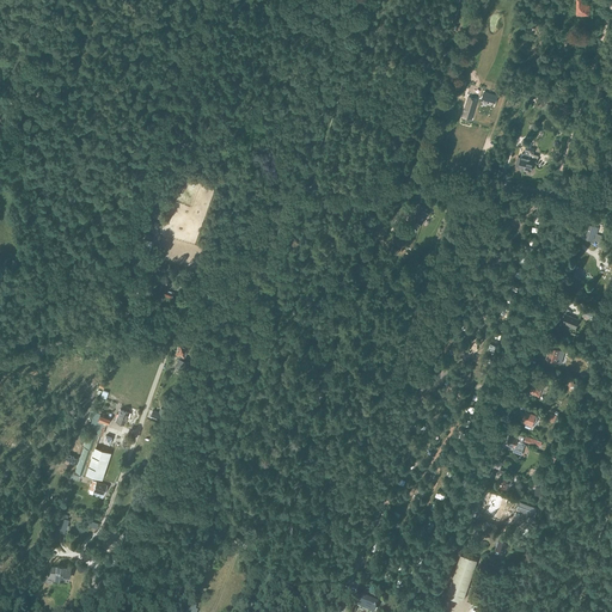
[(576,0),(576,14),(591,14),(591,5),(581,5),(581,0),(576,0)]
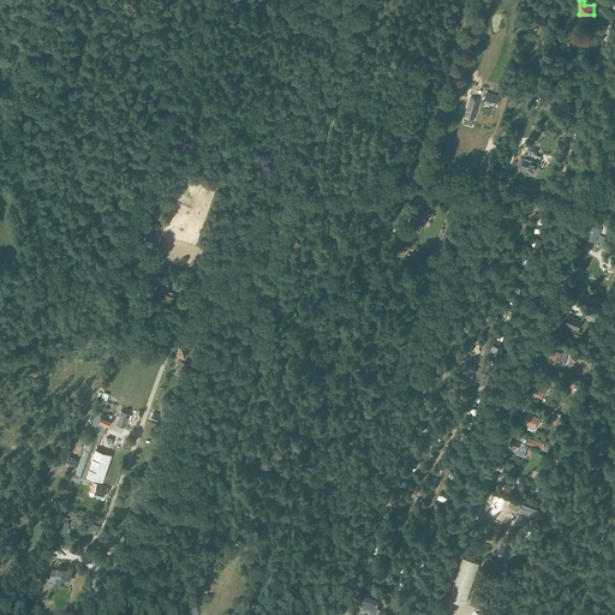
[(487,93),(485,99),(497,102),(500,96),(487,93)]
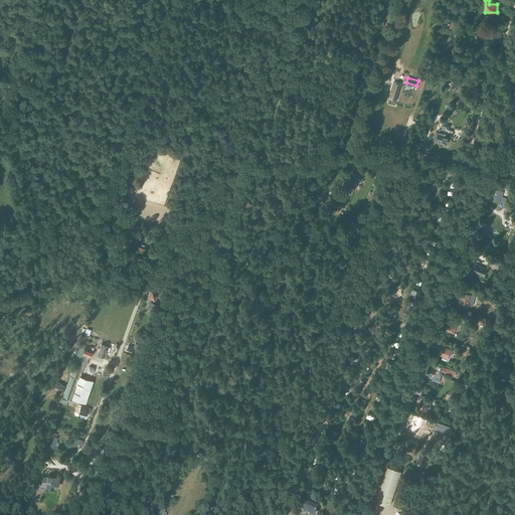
[(397,101),(401,88),(393,86),(389,98),(397,101)]
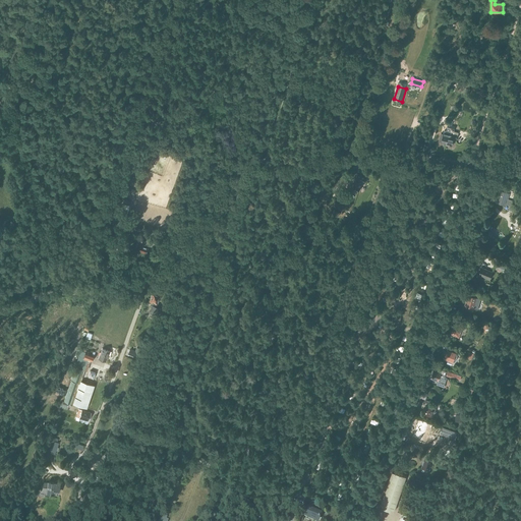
[(441,142),(447,145),(452,125),(453,122),(448,121),(447,124),(448,124),(446,130),(445,130),(444,133),(441,133),(439,141),(442,142),(441,142)]
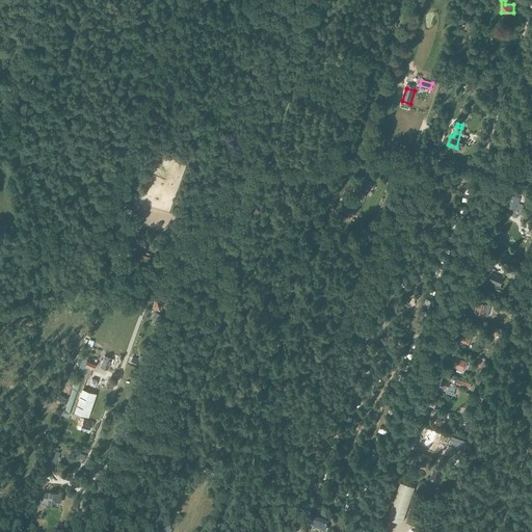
[(464,129),(461,128),(456,148),(461,149),(463,141),(466,142),(469,135),(463,134),(464,129)]
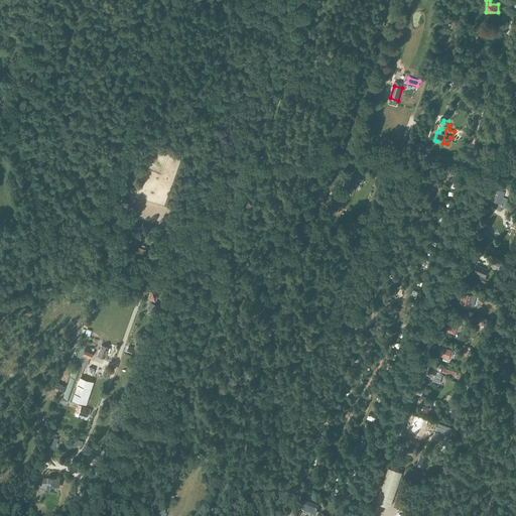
[(354,177),(353,180),(351,186),(357,188),(359,183),(359,182),(360,179),(360,180),(362,175),(355,172),(353,177),(354,177)]
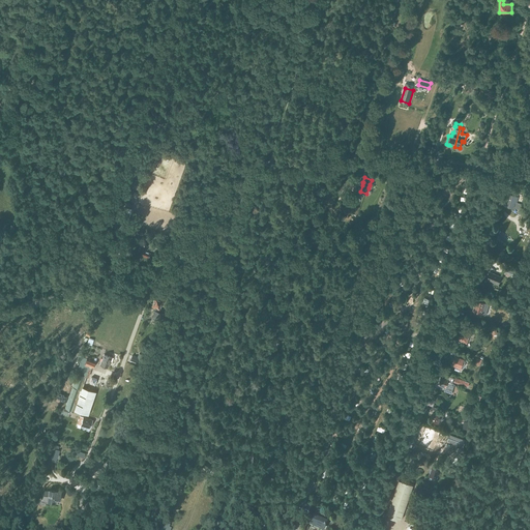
[(129,192),(127,198),(135,200),(136,194),(129,192)]
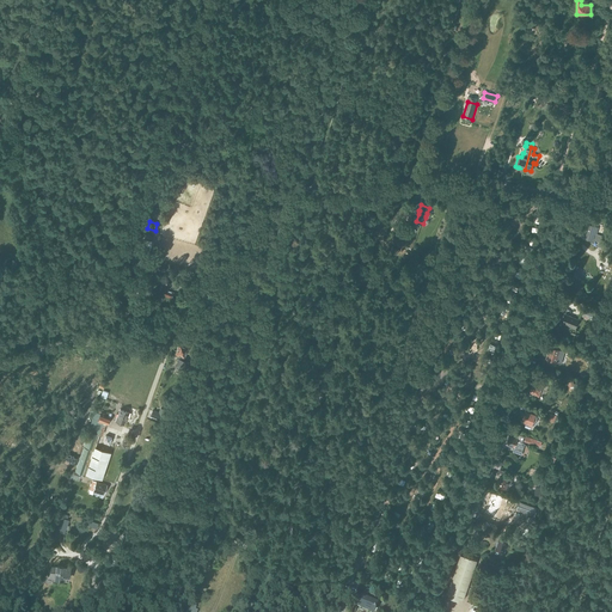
[(582,237),(591,239),(591,242),(598,244),(599,239),(597,238),(600,228),(585,224),(581,234),(583,234),(582,237)]
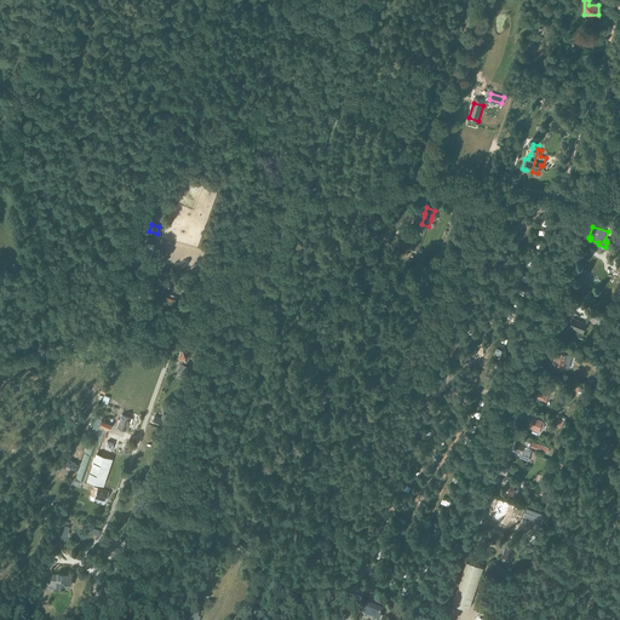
[(148,242),(144,256),(151,257),(155,245),(148,242)]
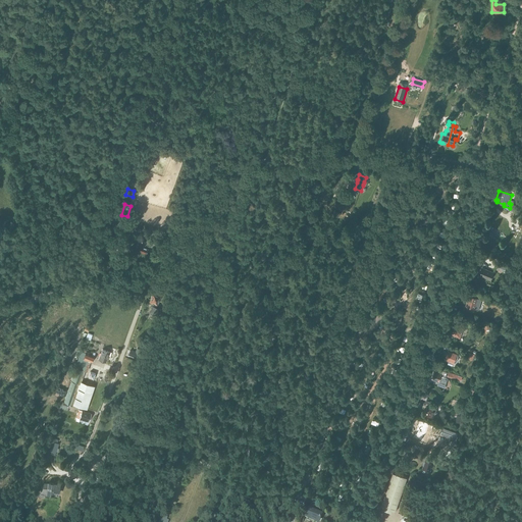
[(163,239),(157,243),(159,248),(166,245),(163,239)]
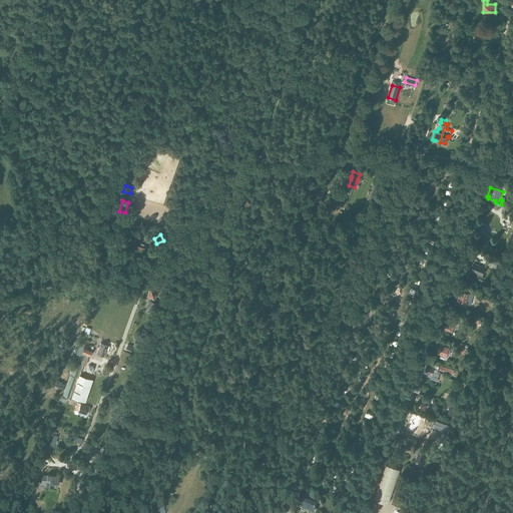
[(142,238),(136,235),(130,249),(137,252),(138,248),(143,250),(145,245),(140,243),(142,238)]
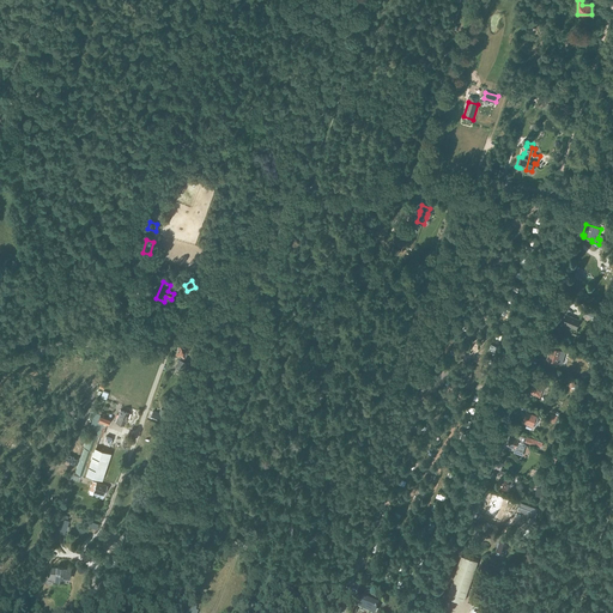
[(568,315),(564,323),(577,329),(581,320),(568,315)]
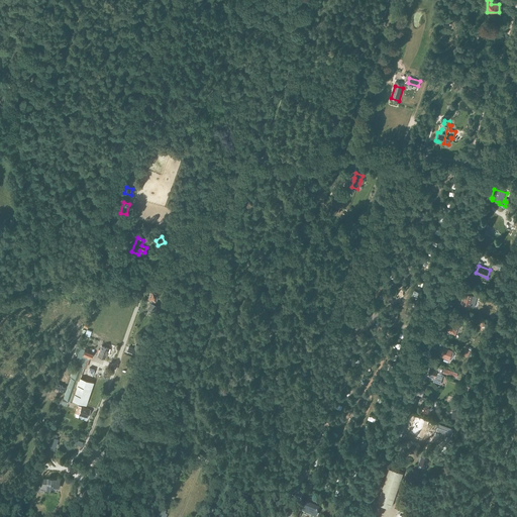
[(373,298),(378,300),(383,287),(378,285),(373,298)]
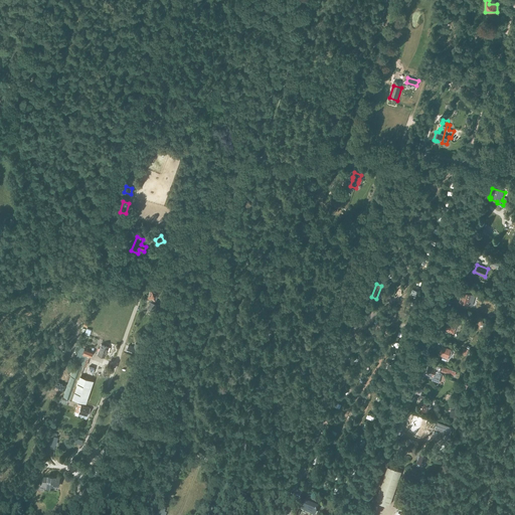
[(152,291),(148,298),(155,301),(158,294),(152,291)]
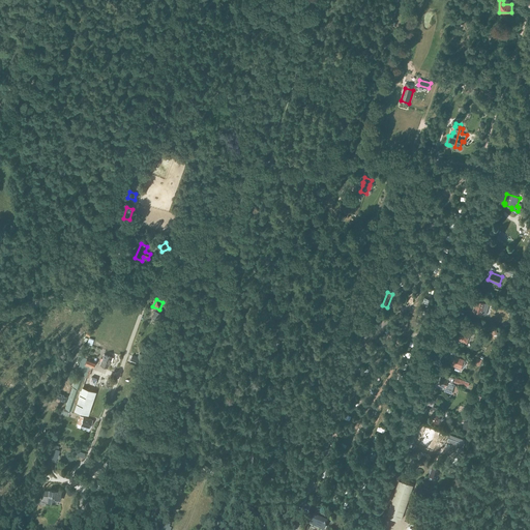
[(488,304),(476,300),(473,311),(482,314),(483,311),(486,311),(487,307),(488,304)]
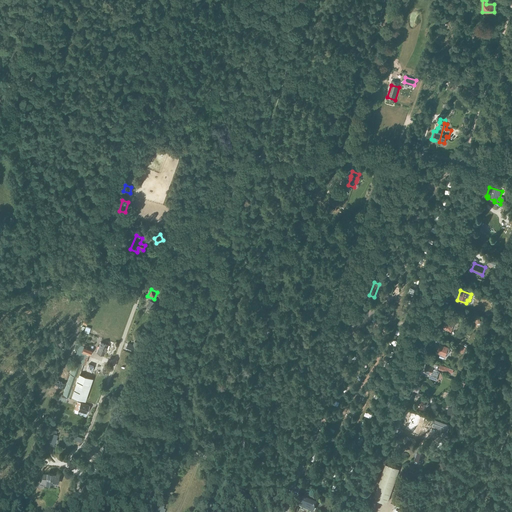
[(480,318),(474,320),(477,328),(483,326),(480,318)]
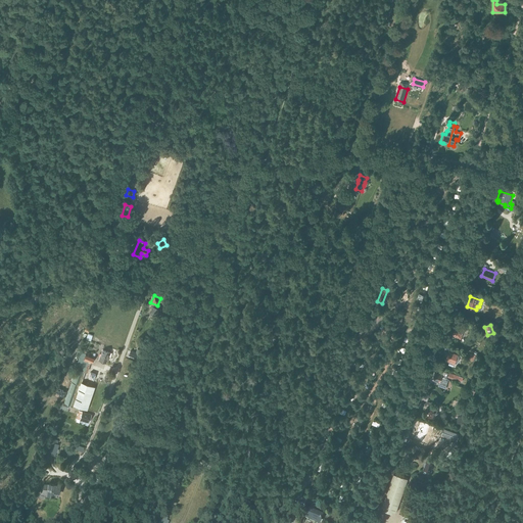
[(454,335),(454,336),(459,338),(459,337),(460,337),(462,329),(462,328),(458,326),(457,327),(454,335)]
